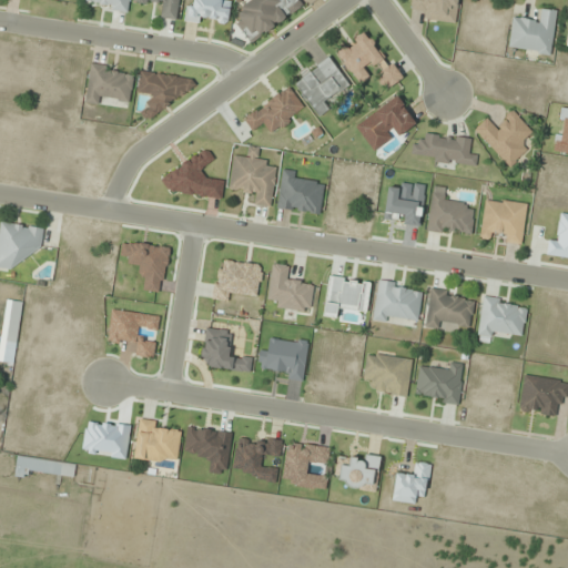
[(130,0),(84,0),(84,6),(129,12),(130,0)]
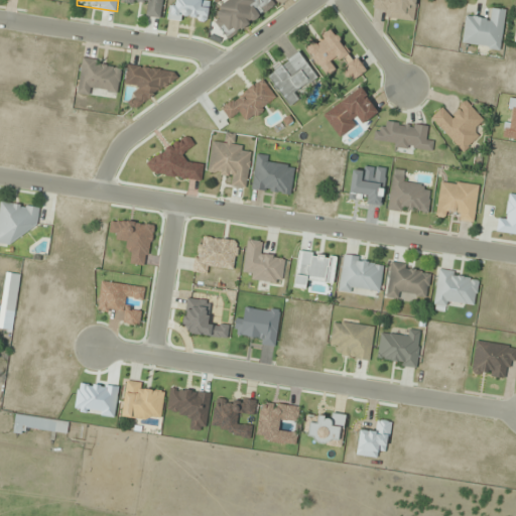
[(124,0),(124,2),(145,5),(143,16),(160,18),(163,0),(124,0)]
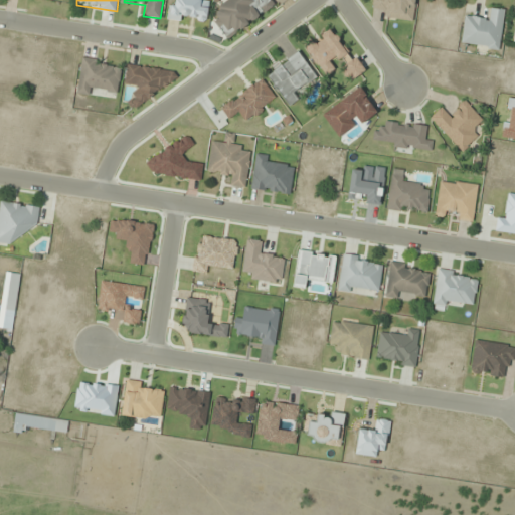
[(276,7),(271,0),(225,0),(209,10),(227,38),(276,7)]
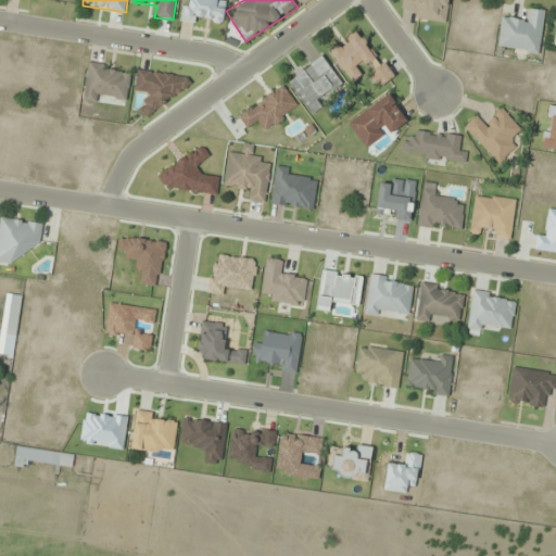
[(446,23),(449,0),(402,0),(402,8),(412,10),(411,19),(446,23)]
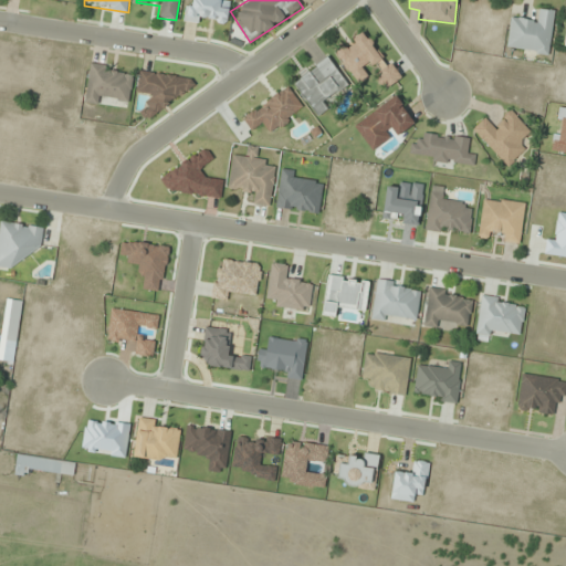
[(549,55),(555,11),(535,9),(534,19),(511,16),(506,51),(549,55)]
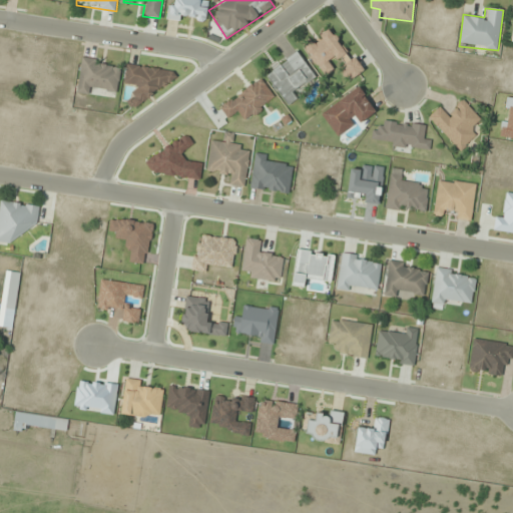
[(363,71),(332,27),(303,47),(324,76),(339,66),(350,81),(363,71)]
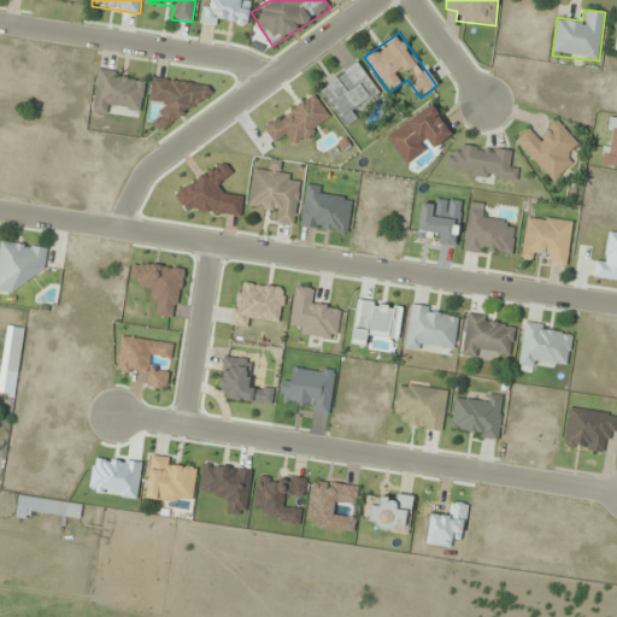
[(93,110),(140,117),(146,77),(99,70),(93,110)]
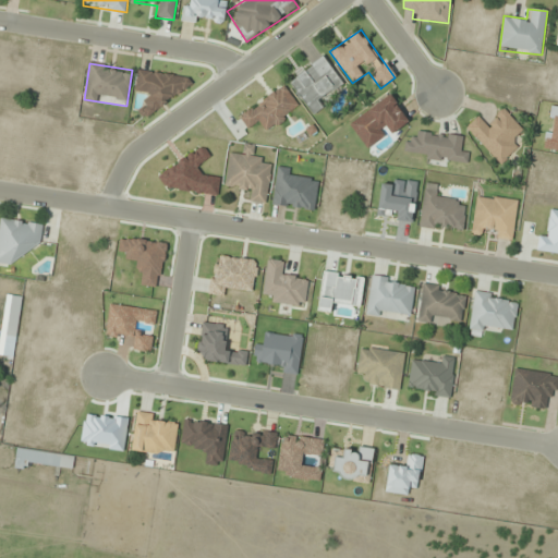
[(501,165),(521,145),(514,140),(524,129),(504,108),(488,124),(478,114),(464,129),(501,165)]
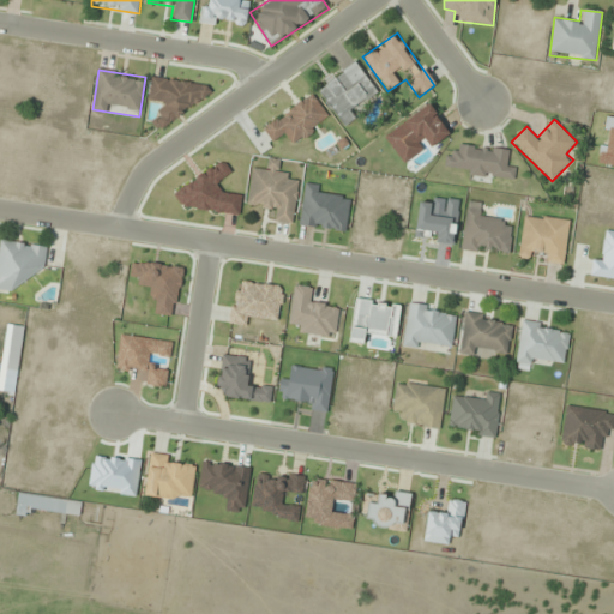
[(445,173),(516,181),(517,166),(509,164),(510,150),(459,144),(458,154),(447,152),(445,173)]
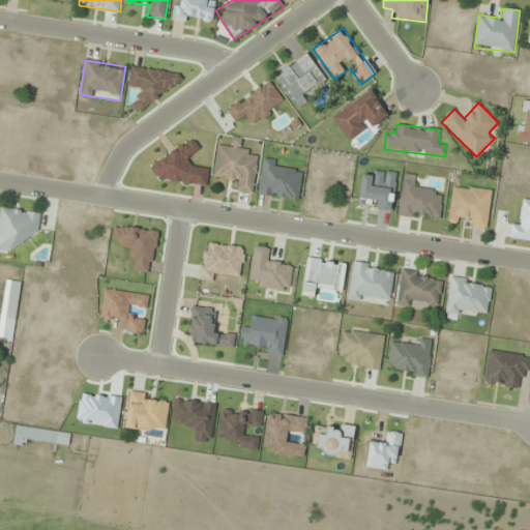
[(213,178),(236,181),(235,192),(254,195),(260,153),(241,150),(243,139),(231,137),(230,147),(218,145),(213,178)]
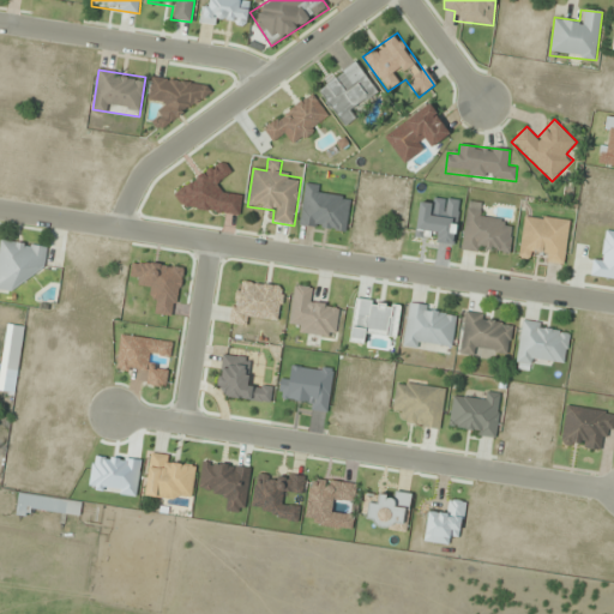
[(510,258),(515,221),(479,217),(481,203),(468,202),(462,251),(510,258)]
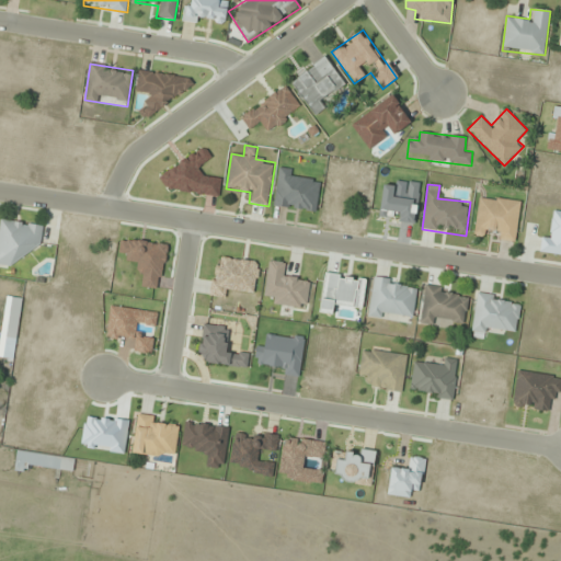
[(522,201),(480,196),(474,237),(485,238),(487,229),(496,230),(495,240),(516,242),(522,201)]
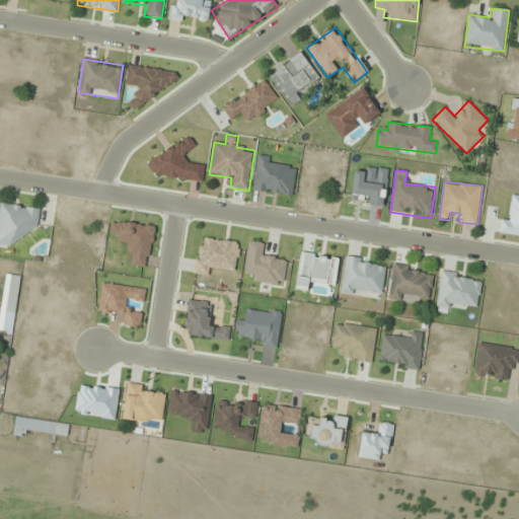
[(0,245),(13,247),(15,232),(38,235),(41,208),(0,203),(0,245)]
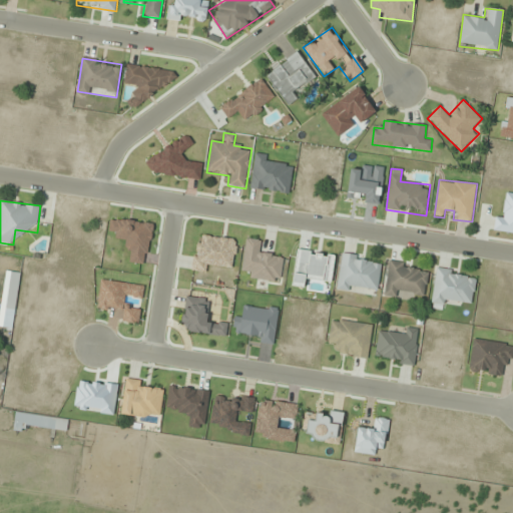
[(233,269),(238,240),(198,232),(191,270),(207,274),(208,264),(233,269)]
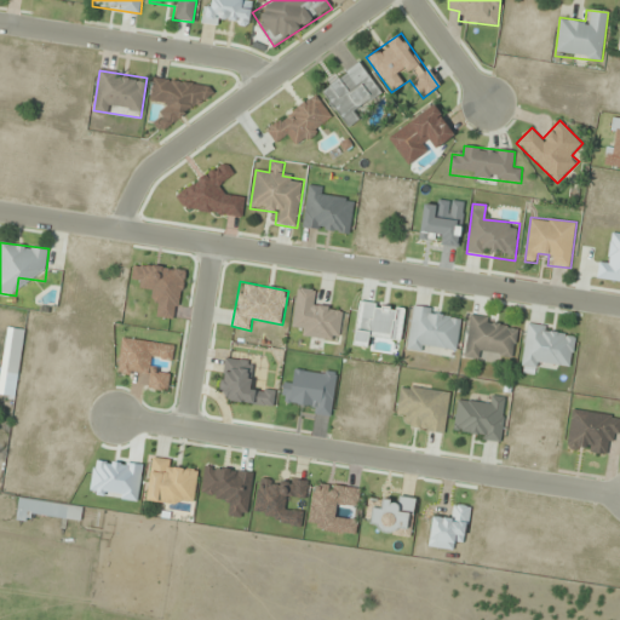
[(340,342),(344,309),(316,305),(319,291),(298,288),(292,336),(340,342)]
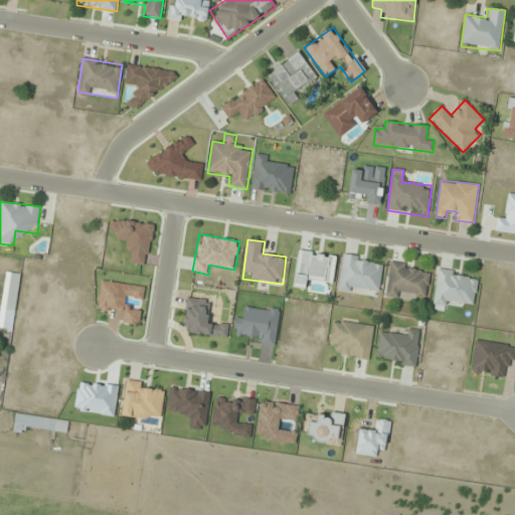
[(333,284),(336,255),(299,250),(293,289),(306,290),(307,280),(333,284)]
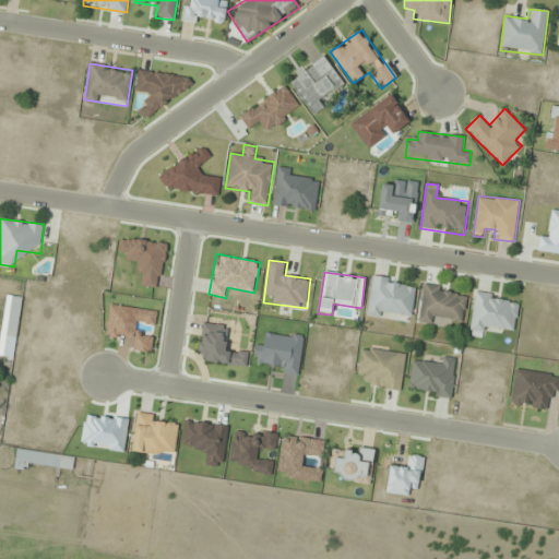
[(411,323),(416,283),(372,276),(366,317),(411,323)]
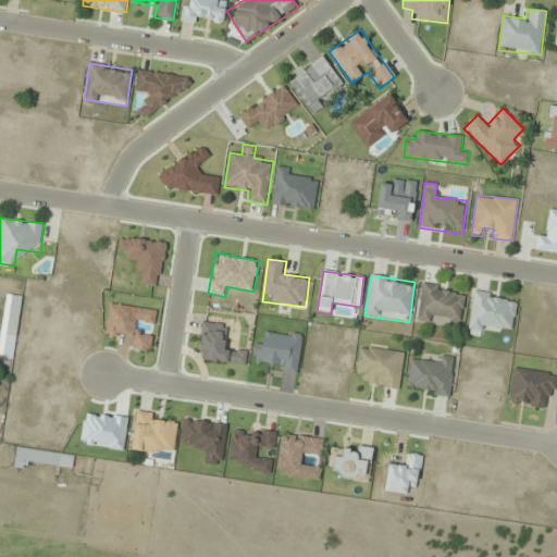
[(457,288),(422,282),(415,321),(440,325),(441,318),(462,321),(467,297),(456,295),(457,288)]
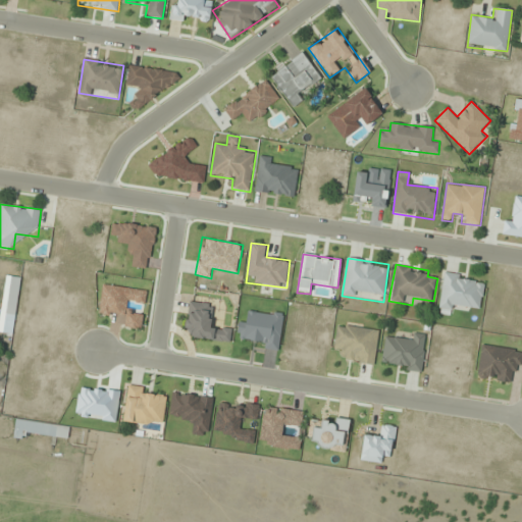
[(438,314),(454,316),(455,307),(481,310),(485,278),(444,272),(438,314)]
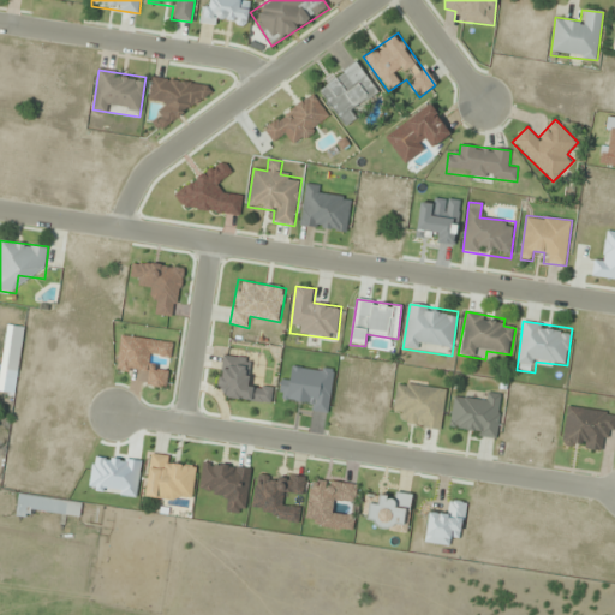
[(5,370),(17,372),(27,329),(16,326),(5,370)]
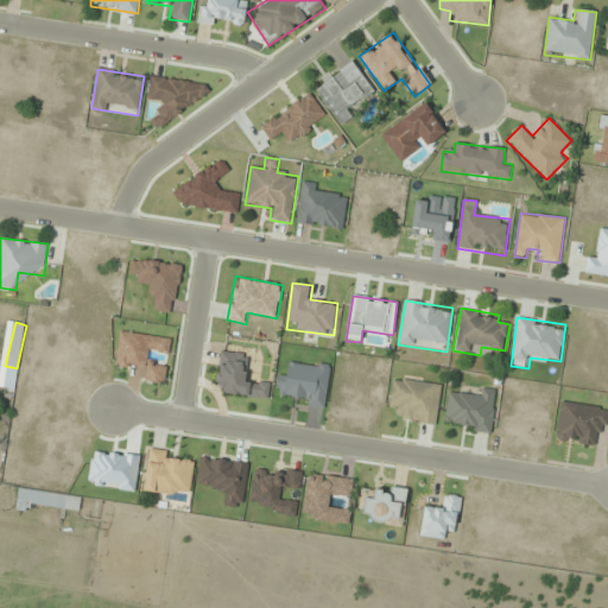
[(115,367),(144,369),(143,382),(165,385),(166,366),(150,365),(151,353),(169,355),(171,337),(119,333),(115,367)]
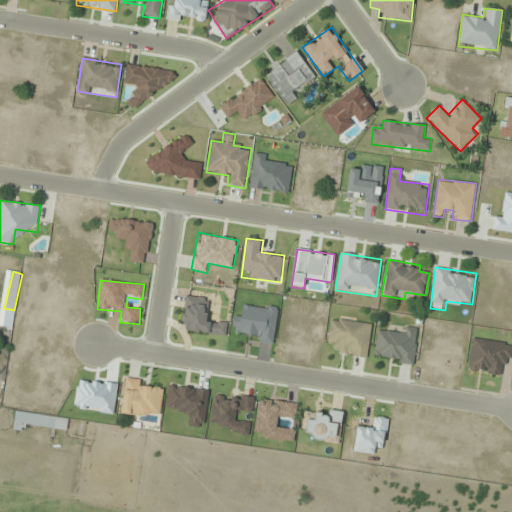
[(367,359),(372,324),(330,318),(327,342),(337,343),(335,355),(367,359)]
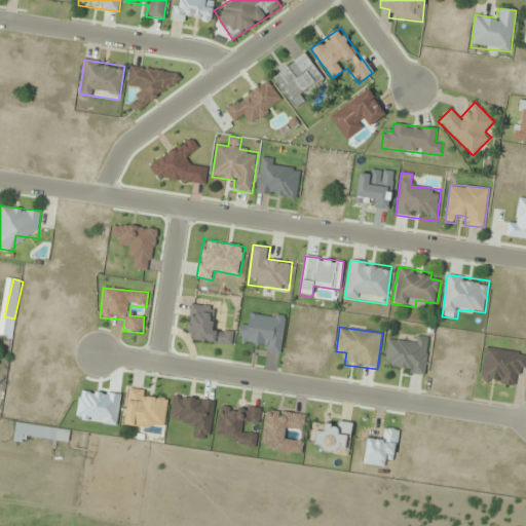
[(425,376),(430,338),(412,336),(411,344),(388,341),(384,370),(425,376)]
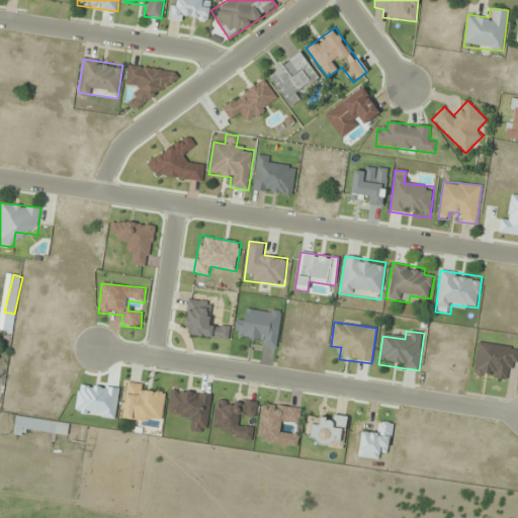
[(517,347),(478,341),(472,375),(507,380),(509,369),(516,370),(517,359),(517,347)]
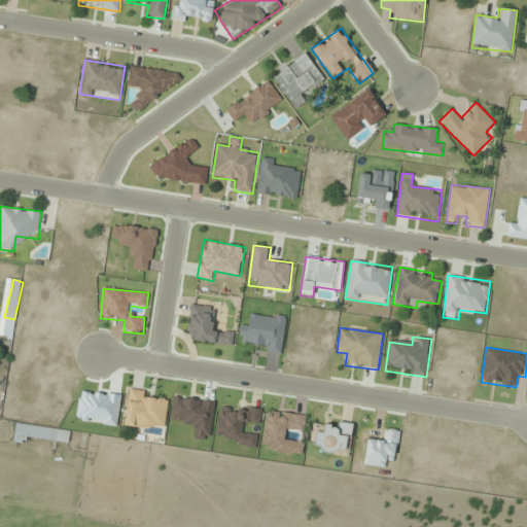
[(125,428),(165,431),(168,401),(148,399),(149,391),(129,389),(125,428)]
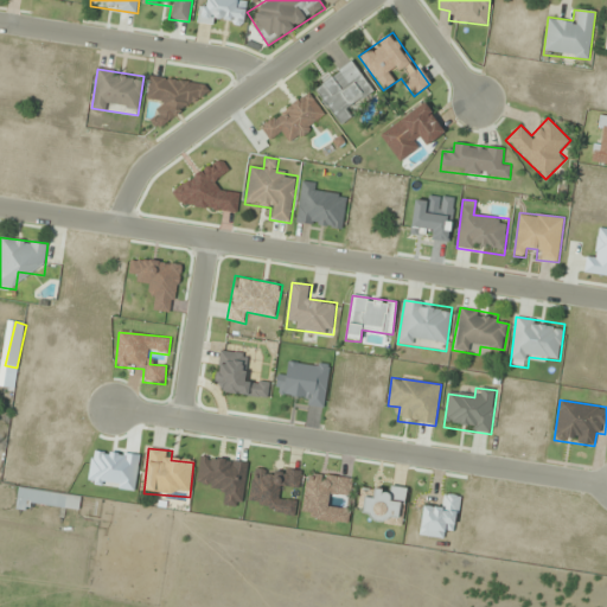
[(407,491),(363,486),(359,521),(403,525),(407,491)]
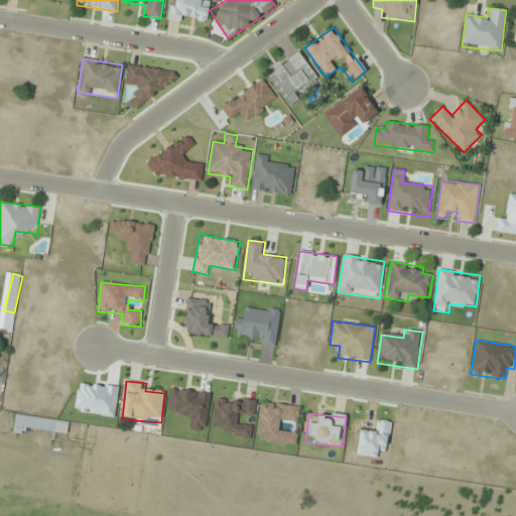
[(79,423),(16,416),(14,433),(23,434),(24,429),(78,435),(79,423)]
